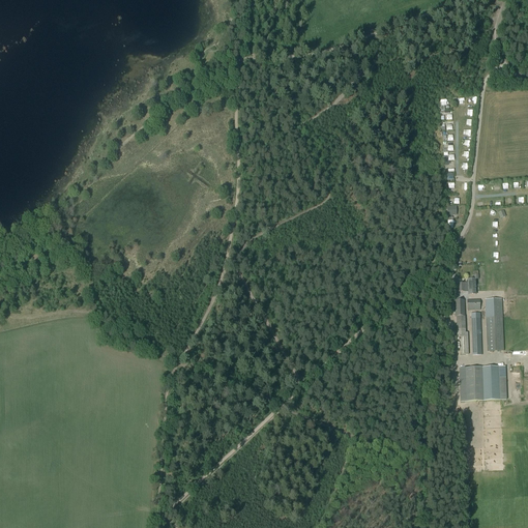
[(458,204),(449,205),(449,213),(458,213),(458,204)]
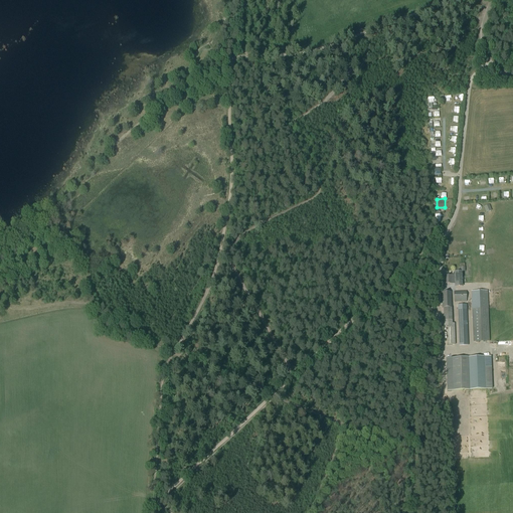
[(483,306),(482,289),(474,290),(476,340),(492,339),(490,306),(483,306)]
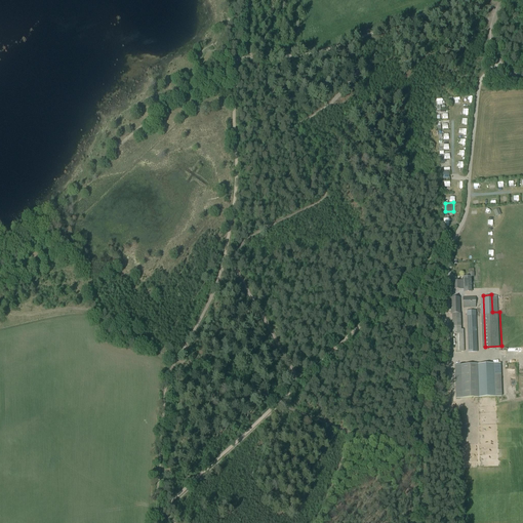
[(463,328),(461,295),(450,296),(450,303),(452,303),(453,312),(454,332),(457,332),(457,350),(466,350),(466,328),(463,328)]
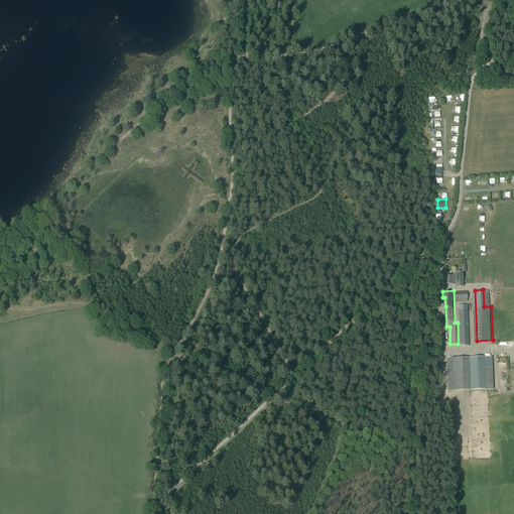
[(457,299),(470,298),(469,290),(457,290),(457,299)]
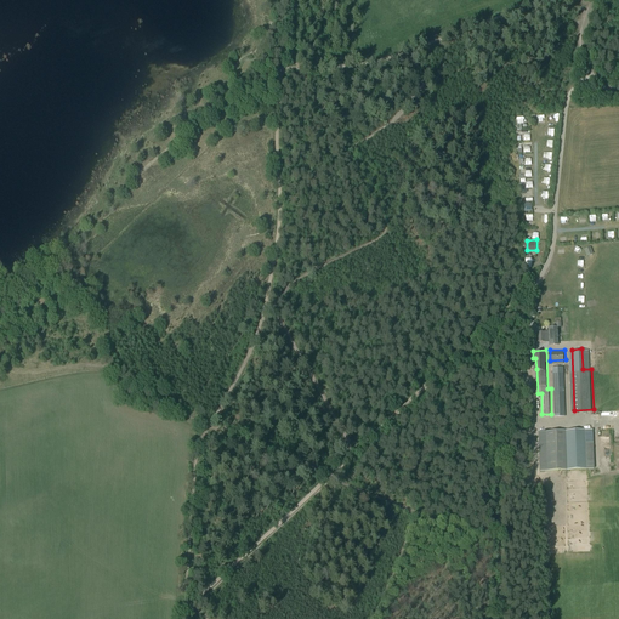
[(556,404),(567,404),(566,368),(555,369),(556,404)]
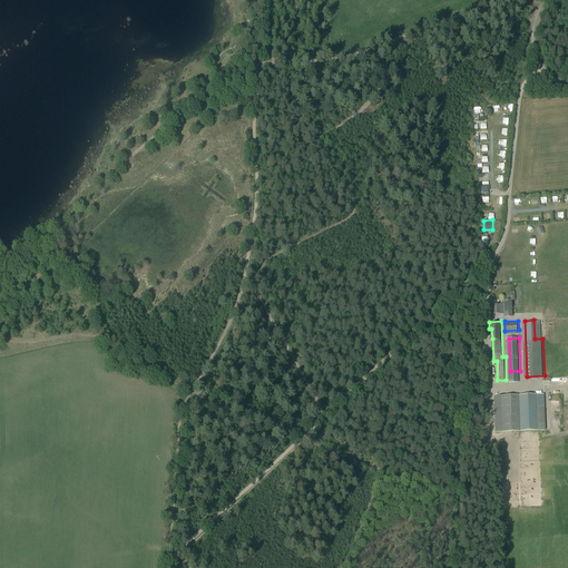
[(521,393),(496,394),(498,430),(522,429),(540,429),(547,428),(546,392),(539,393),(521,393)]
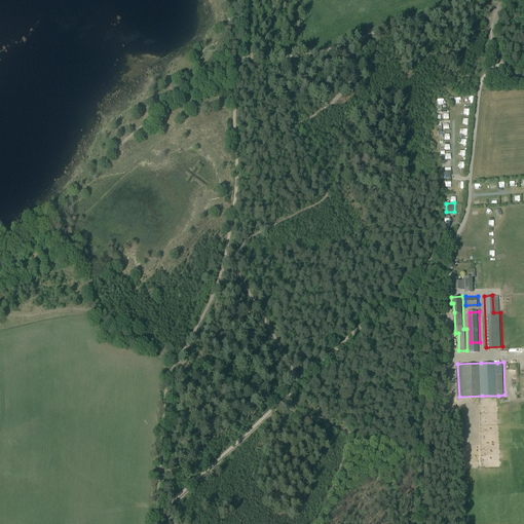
All buildings are outlined.
